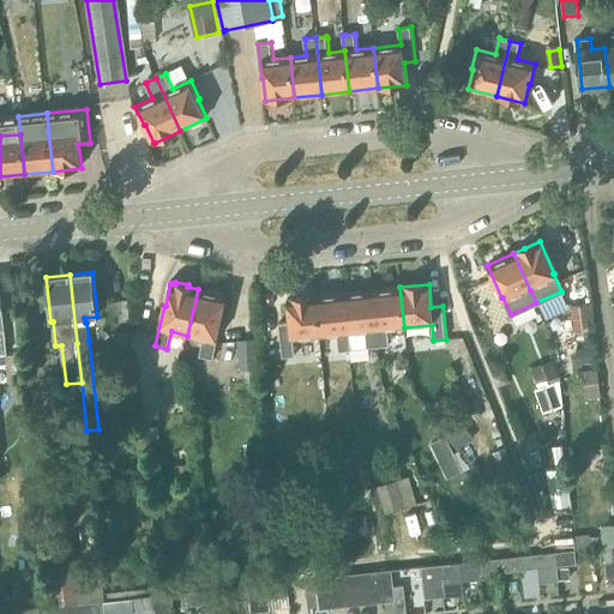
[(387,329),(404,327),(399,287),(372,290),(378,347),(389,345),(387,329)]
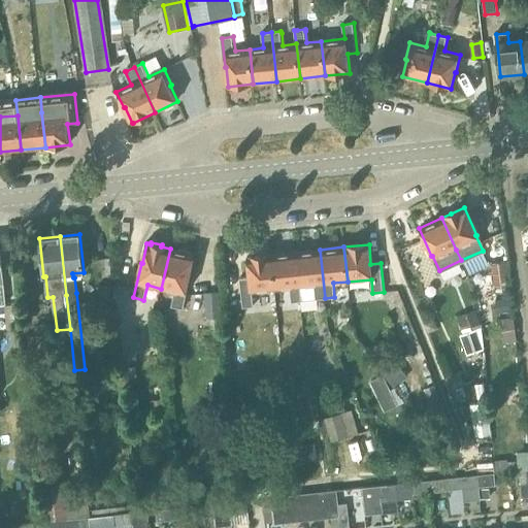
[(195,254),(192,254),(192,252),(182,250),(180,251),(170,249),(161,289),(186,294),(195,254)]
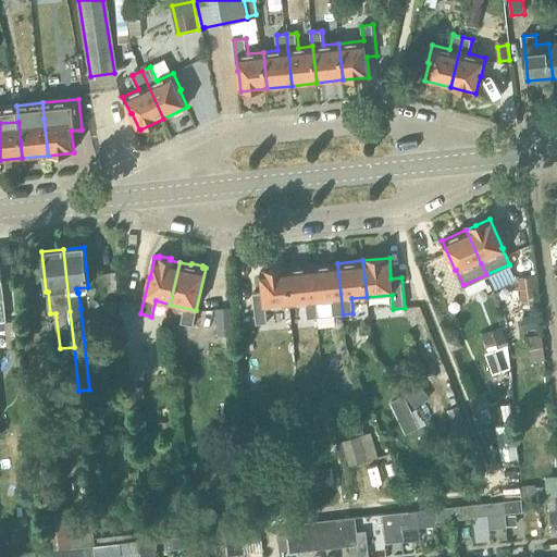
[(331,301),(333,316),(343,314),(337,263),(312,265),(317,302),(331,301)]
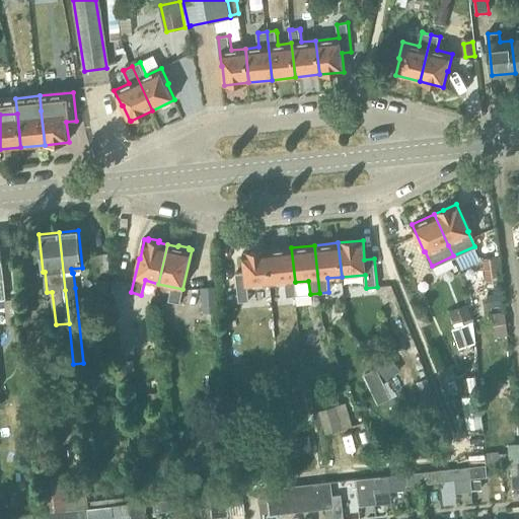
[(267,250),(271,283),(271,284),(274,311),(278,310),(297,308),(294,281),(295,280),(291,247),(267,250)]
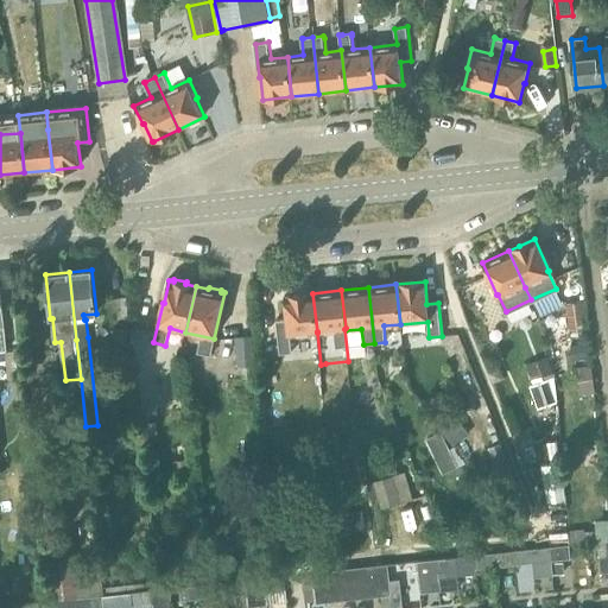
[(290,335),(317,333),(317,331),(312,293),(284,296),(286,318),(276,320),(279,354),(291,353),(290,335)]
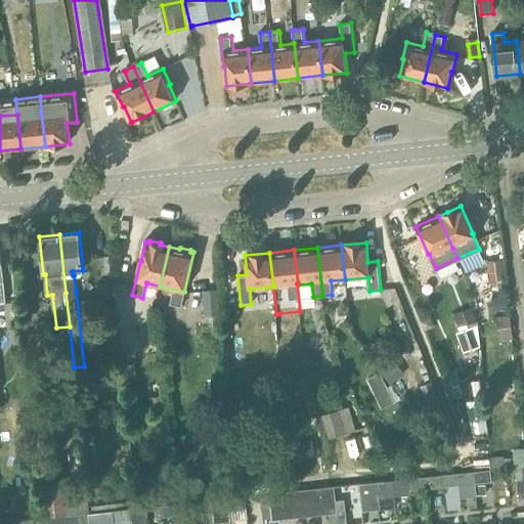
[(488,261),(492,290),(507,288),(503,260),(488,261)]
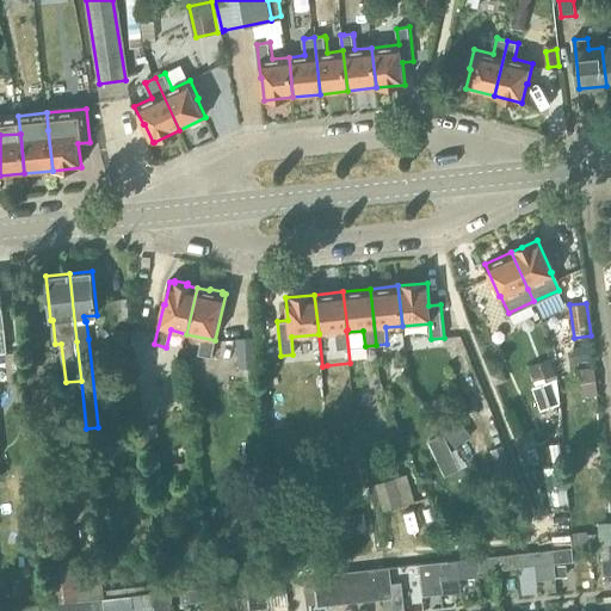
[(239,369),(255,368),(254,338),(236,339),(239,369)]
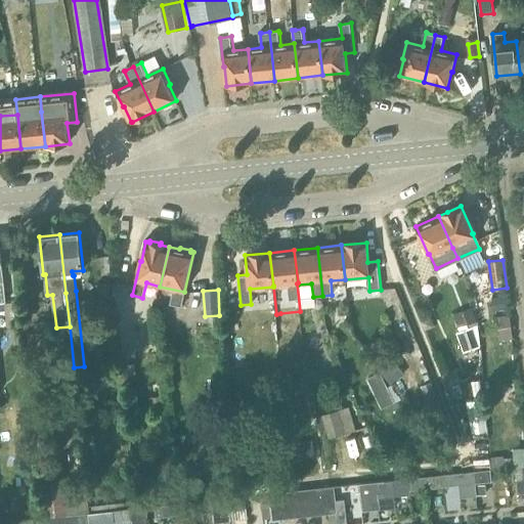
[(493,310),(509,308),(508,295),(492,297),(493,310)]
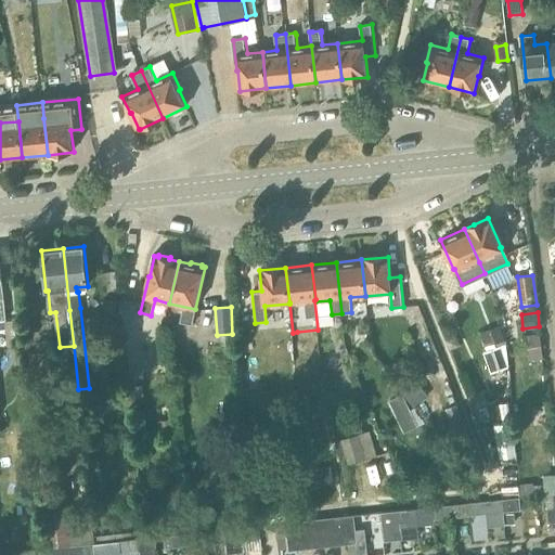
[(486,347),(504,340),(500,325),(481,333),(486,347)]
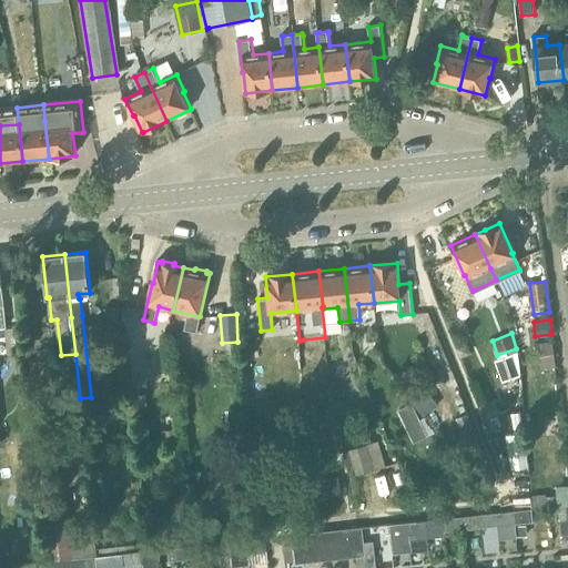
[(555,367),(553,342),(538,343),(540,368),(555,367)]
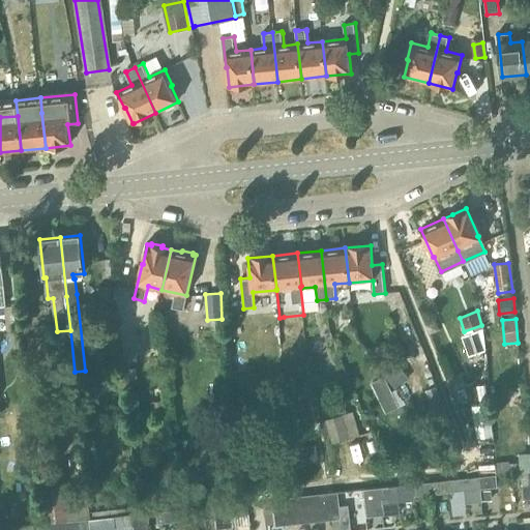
[(464,335),(471,356),(483,351),(476,331),(464,335)]
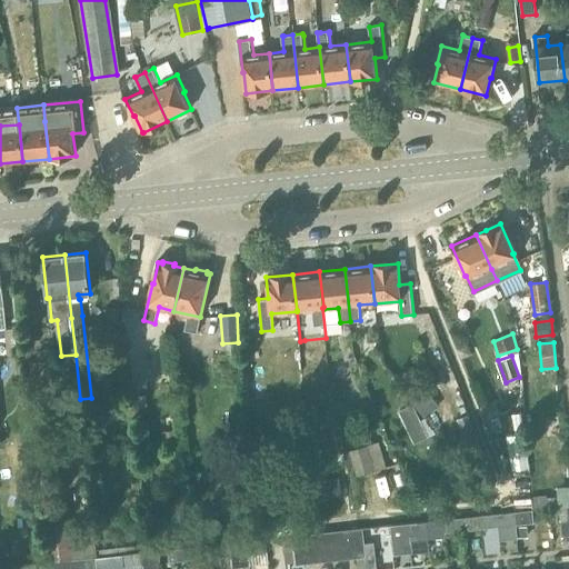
[(413,403),(425,417),(438,406),(427,392),(413,403)]
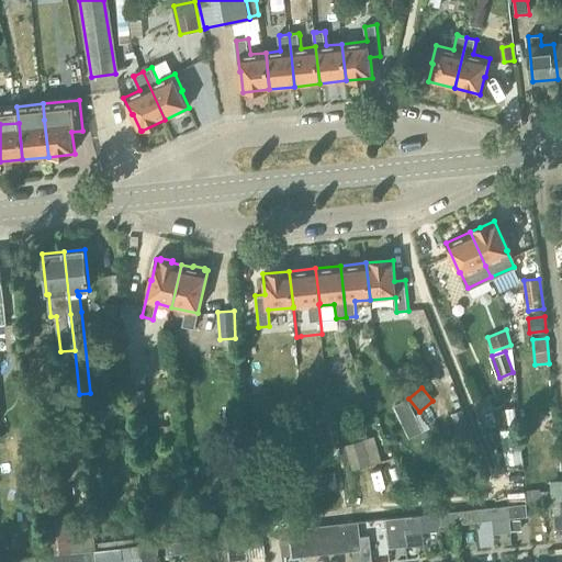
[(480,414),(493,408),(487,395),(474,401),(480,414)]
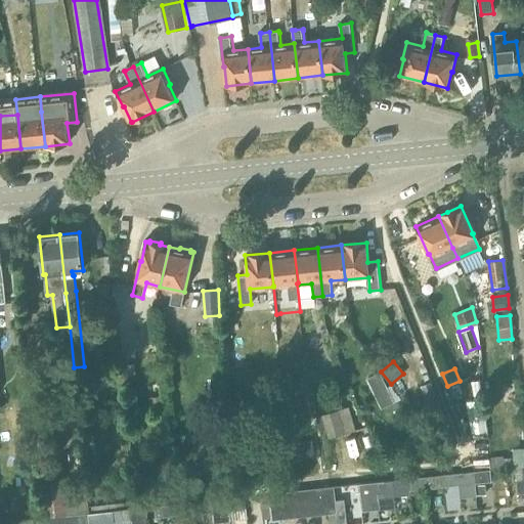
[(368,377),(373,385),(383,380),(380,372),(368,377)]
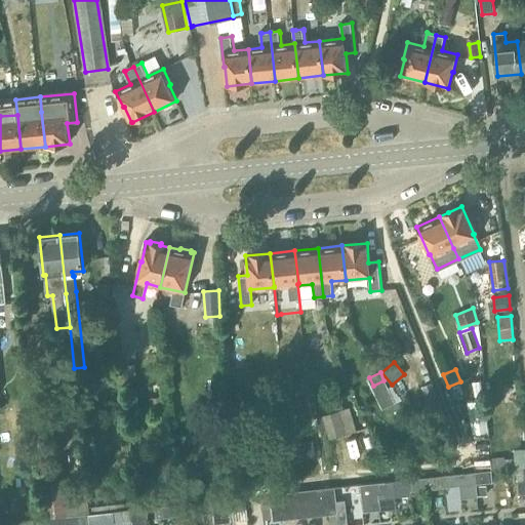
[(158,397),(148,399),(150,412),(160,411),(158,397)]
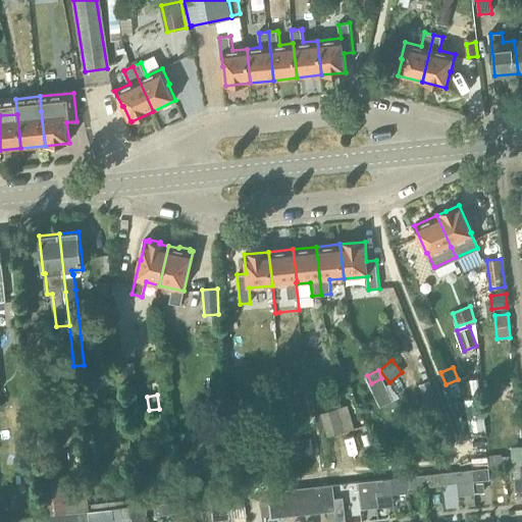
[(124,403),(119,399),(113,400),(109,404),(109,409),(114,413),(120,413),(124,408),(124,403)]
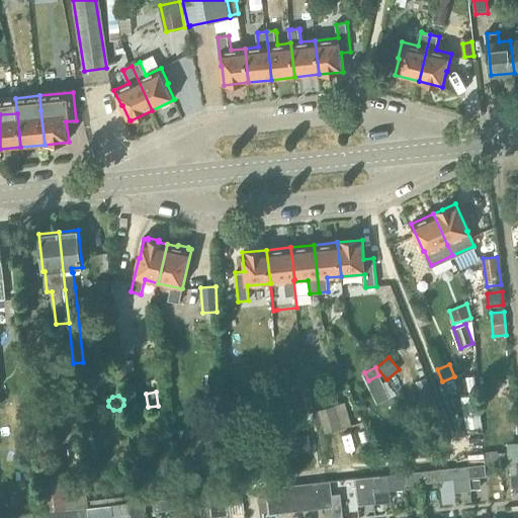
[(326,433),(351,426),(344,402),(319,410),(326,433)]
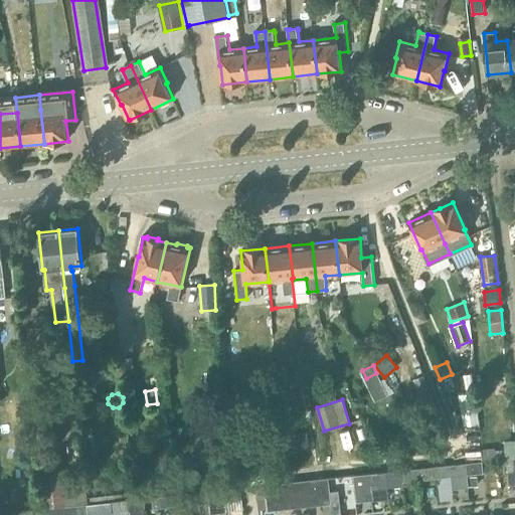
[(306,432),(294,434),(297,446),(308,444),(306,432)]
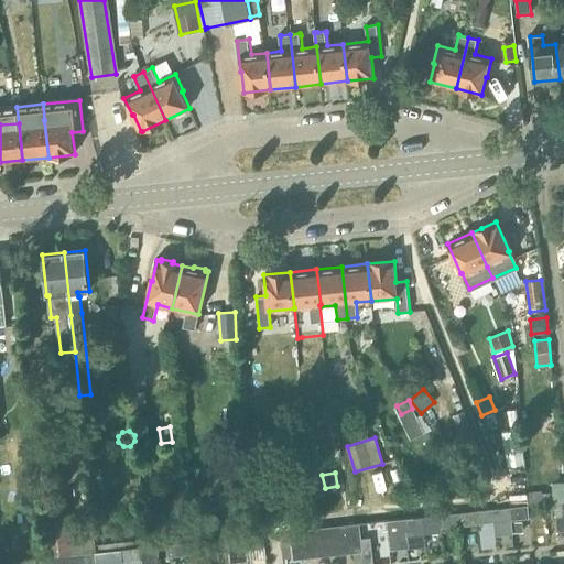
[(556,518),(563,516),(563,501),(554,503),(556,518)]
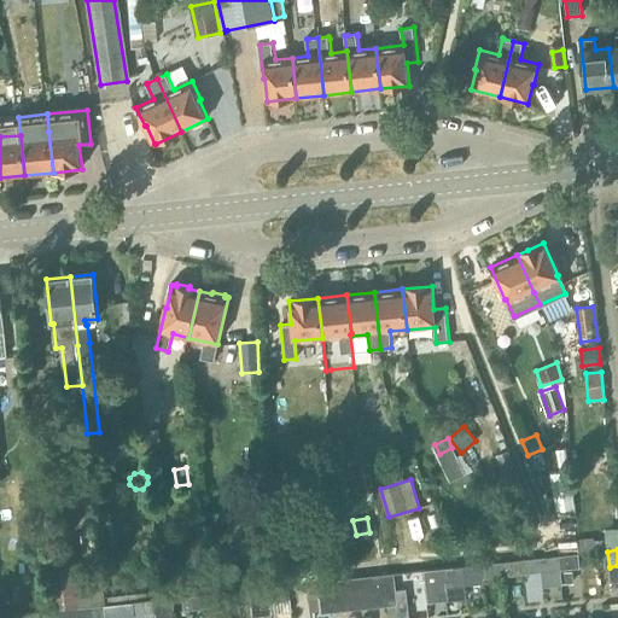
[(560,571),(570,570),(579,570),(578,554),(559,557),(560,571)]
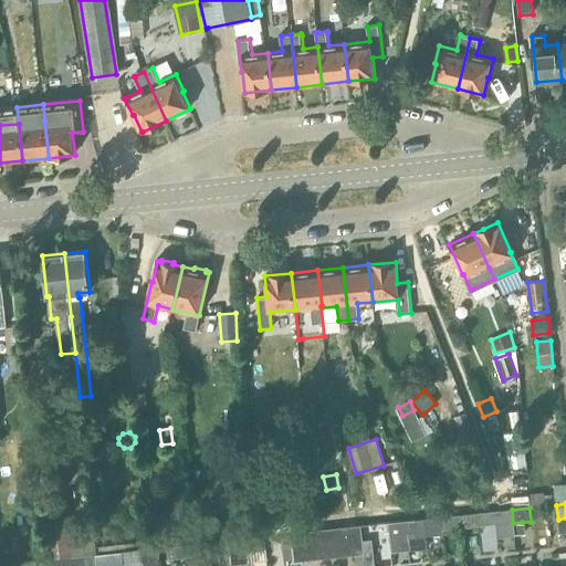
[(496,525),(505,524),(513,523),(512,510),(494,512),(496,525)]
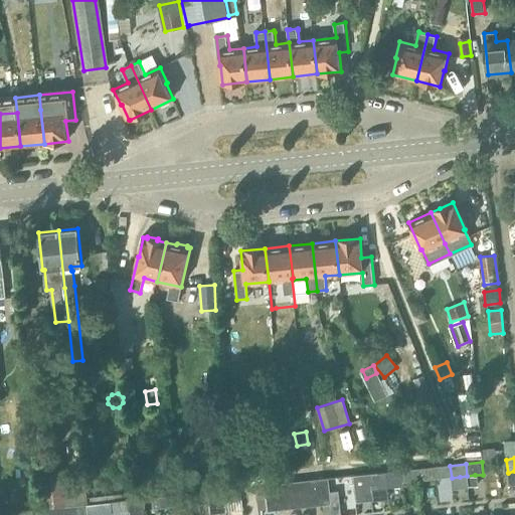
[(435,480),(443,479),(452,478),(450,466),(434,468),(435,480)]
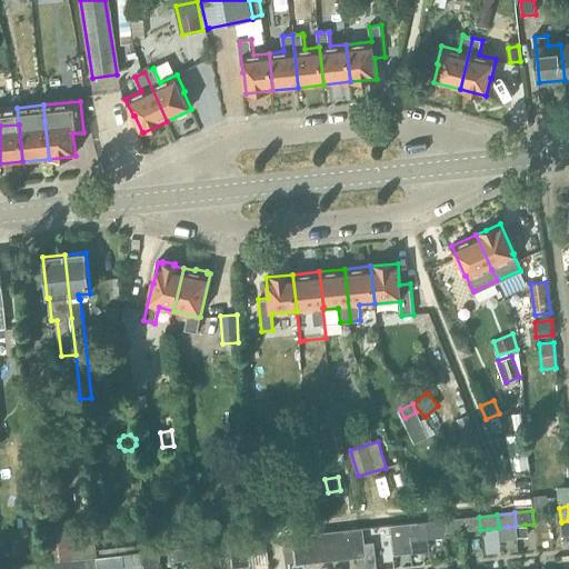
[(463,531),(472,530),(480,530),(479,517),(462,518),(463,531)]
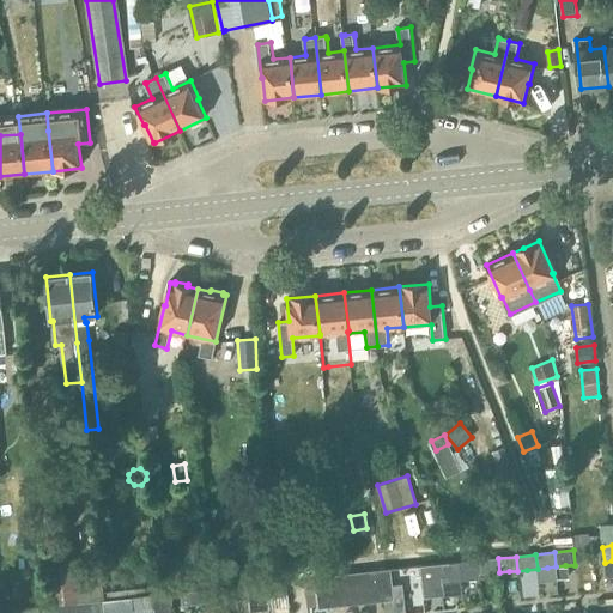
[(480,575),(489,574),(499,572),(498,558),(478,560),(480,575)]
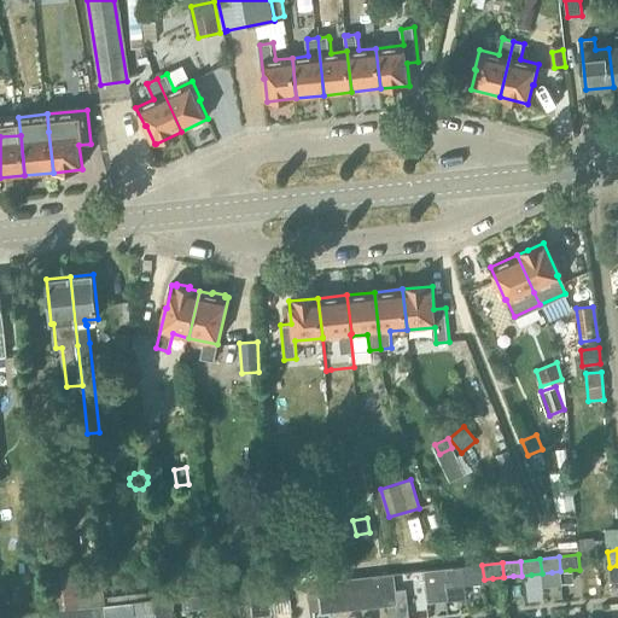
[(465,586),(484,583),(484,579),(482,565),(464,567),(465,586)]
